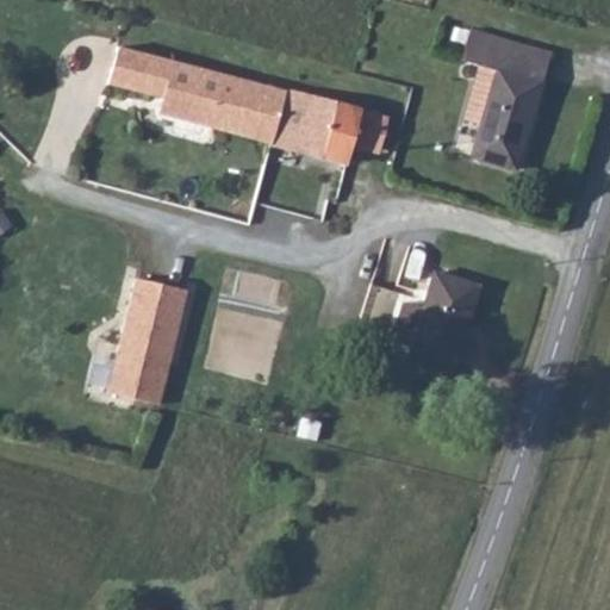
[(518,166),(551,56),(472,33),(462,64),(480,69),(497,74),(481,126),(474,153),(518,166)]
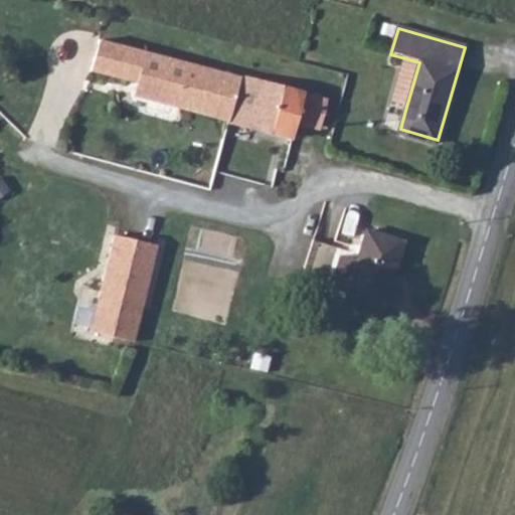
[(134,82),(143,48),(98,36),(89,71),(134,82)]
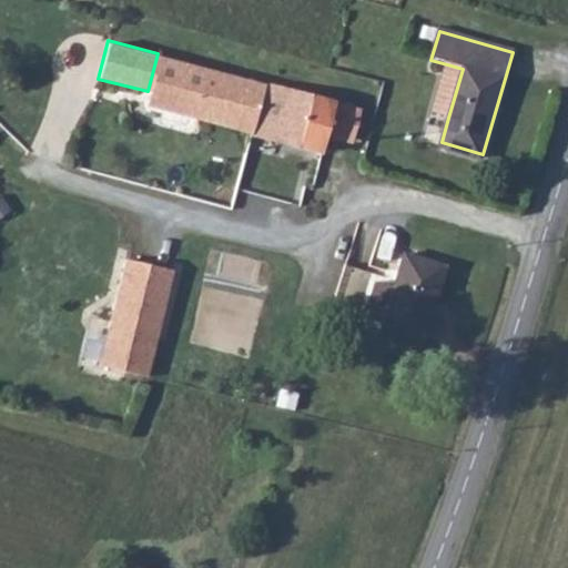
[(158,53),(148,91),(144,104),(253,132),(266,81),(158,53)]
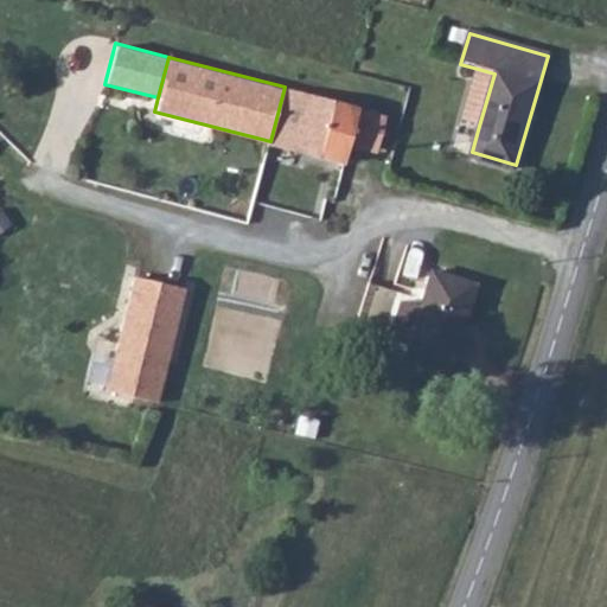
[(479,126),(494,74),(478,69),(462,121),(479,126)]
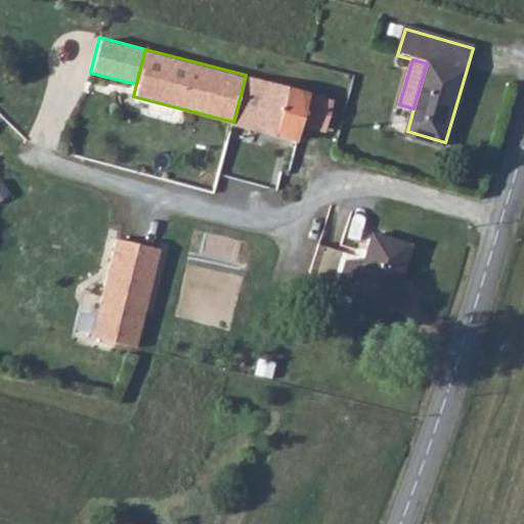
[(246,75),(233,122),(301,139),(304,124),(312,92),(246,75)]
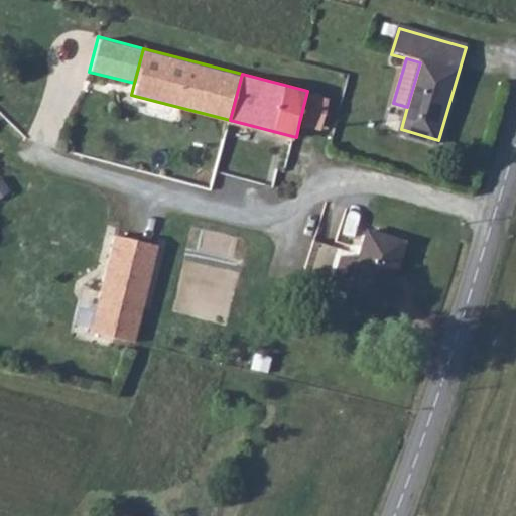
[(307,91),(299,122),(321,127),(330,96),(307,91)]
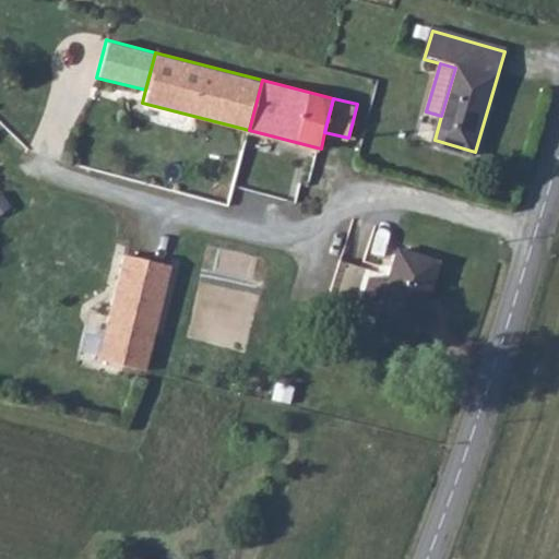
[(384,278),(367,273),(356,308),(375,313),(372,317),(418,331),(440,259),(394,245),(384,278)]
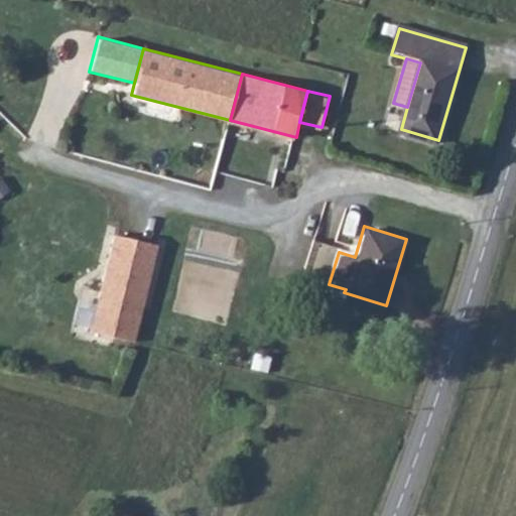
[(134,340),(157,244),(114,234),(91,330),(134,340)]
